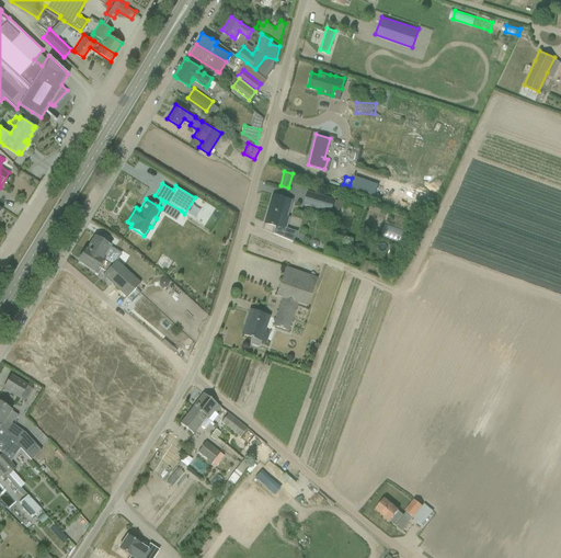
[(304,203),(338,212),(340,205),(341,205),(343,201),(338,198),(335,204),(332,203),(334,197),(307,190),(304,203)]
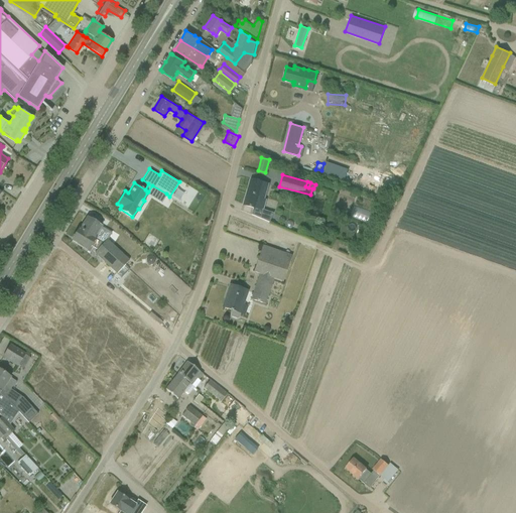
[(251,177),(244,204),(254,206),(252,213),(265,219),(267,210),(263,209),(266,199),(264,198),(269,182),(261,180),(251,177)]
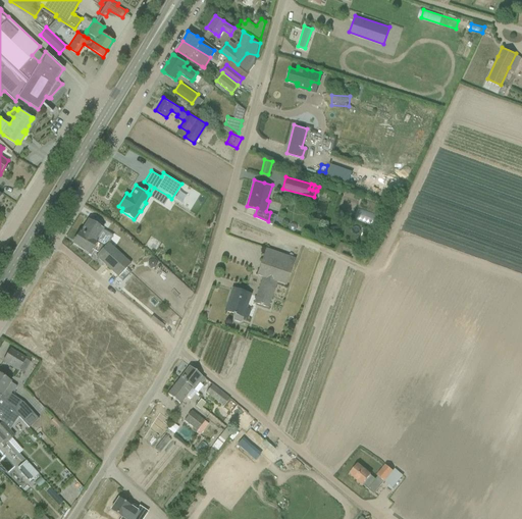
[(361,209),(358,219),(378,225),(381,215),(361,209)]
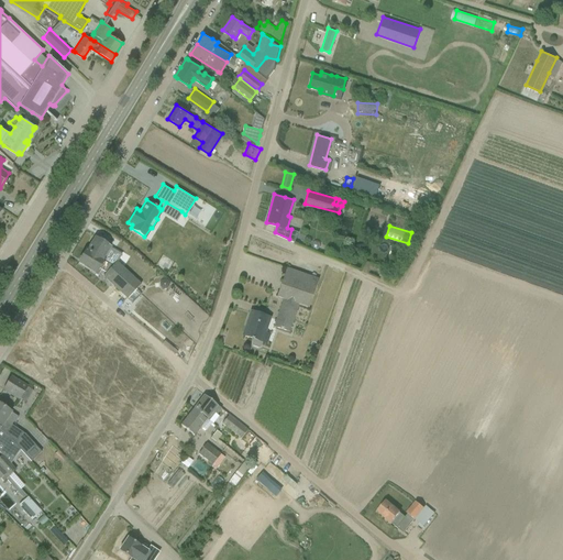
[(111,264),(136,287),(141,282),(117,260),(121,252),(110,245),(95,235),(87,249),(111,264)]
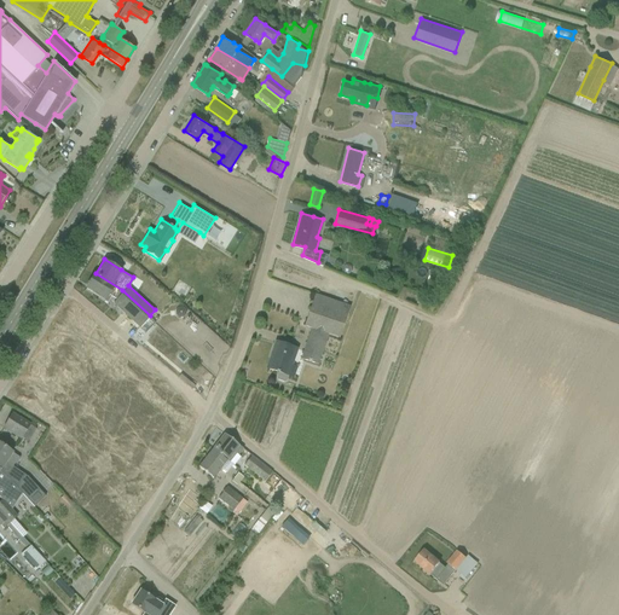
[(150,315),(122,290),(96,273),(94,273),(86,285),(105,297),(108,293),(116,297),(113,301),(139,326),(148,317),(150,315)]
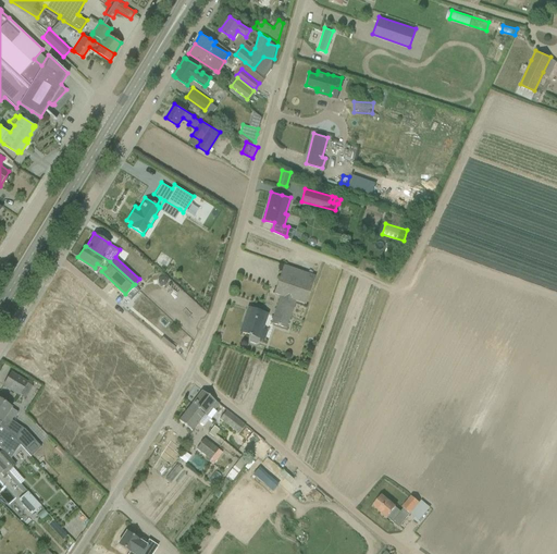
[(271,321),(281,324),(286,327),(295,299),(305,303),(314,274),(283,263),(274,292),(280,294),(271,321)]
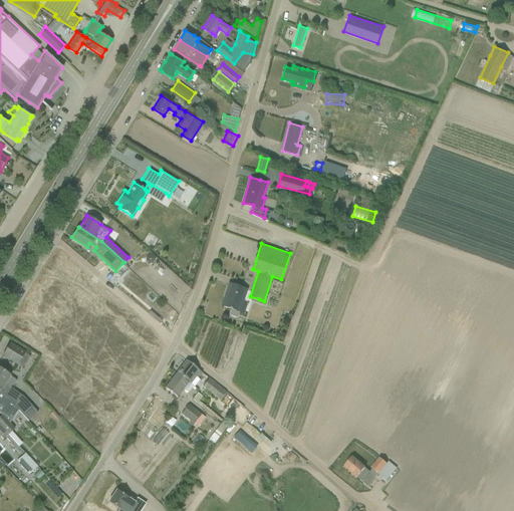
[(238,310),(246,288),(229,282),(226,290),(228,291),(223,305),(229,307),(229,308),(230,308),(229,312),(230,314),(235,315),(237,314),(238,310)]
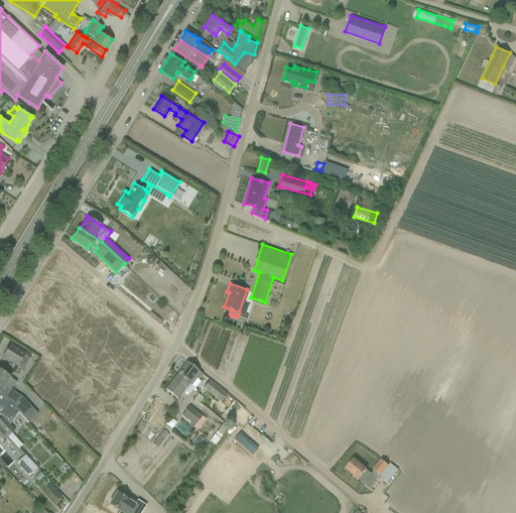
[(132,293),(139,299),(148,290),(141,284),(132,293)]
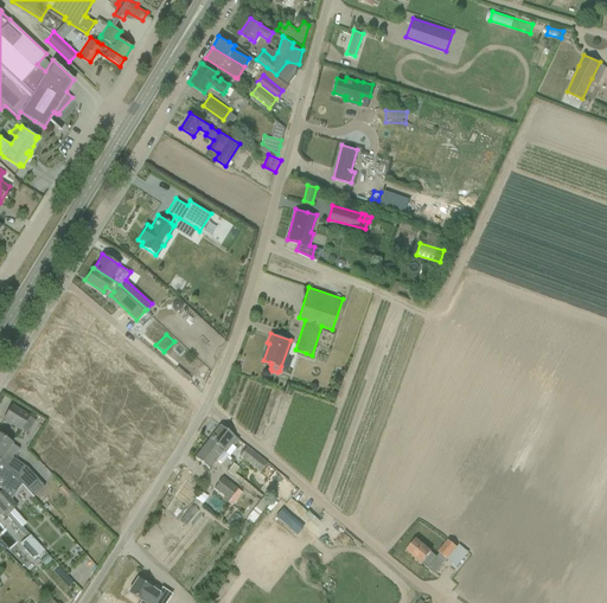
[(183,360),(178,365),(190,374),(193,369),(183,360)]
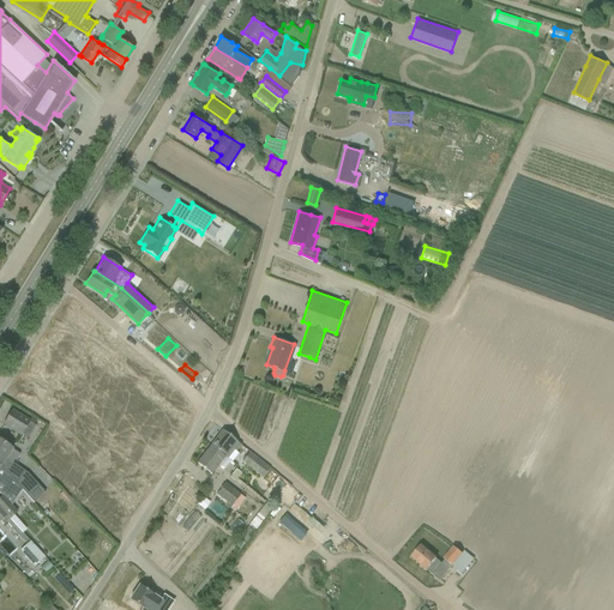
[(20,433),(29,420),(11,409),(2,422),(20,433)]
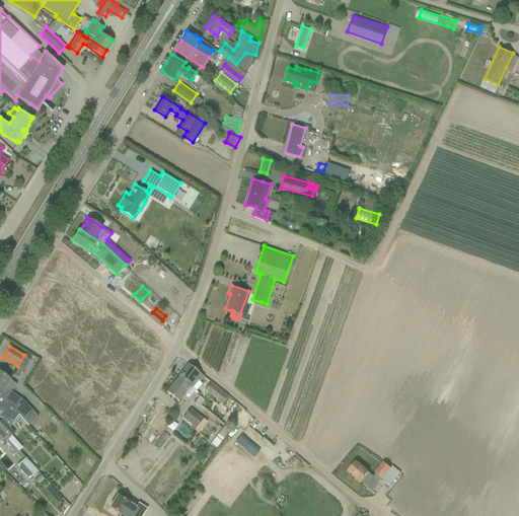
[(188,362),(178,374),(191,384),(192,385),(198,378),(200,380),(204,375),(188,362)]
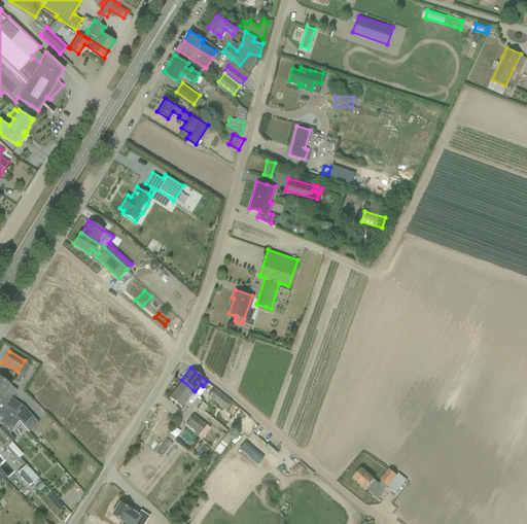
[(0,377),(0,394),(3,396),(1,399),(11,411),(19,418),(28,429),(38,420),(23,404),(11,395),(12,393),(13,393),(15,389),(15,387),(0,377)]
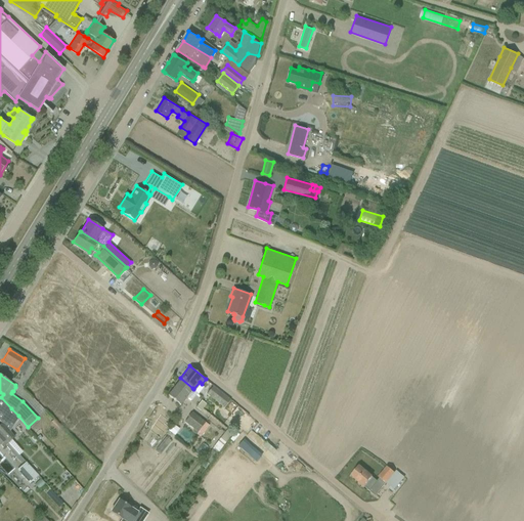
[(180,378),(168,393),(176,400),(180,403),(187,394),(191,398),(197,391),(193,389),(192,388),(180,378)]
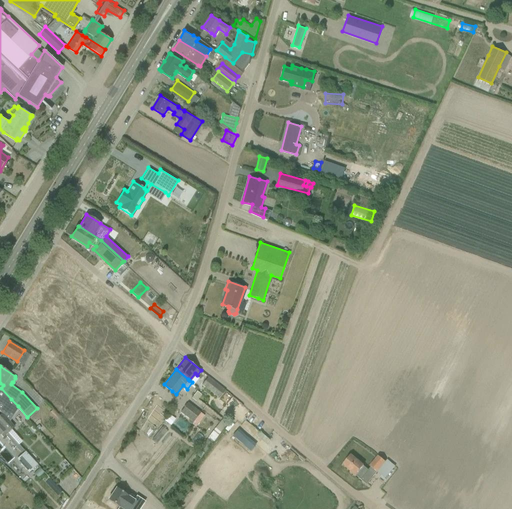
[(470,382),(475,384),(479,373),(475,371),(470,382)]
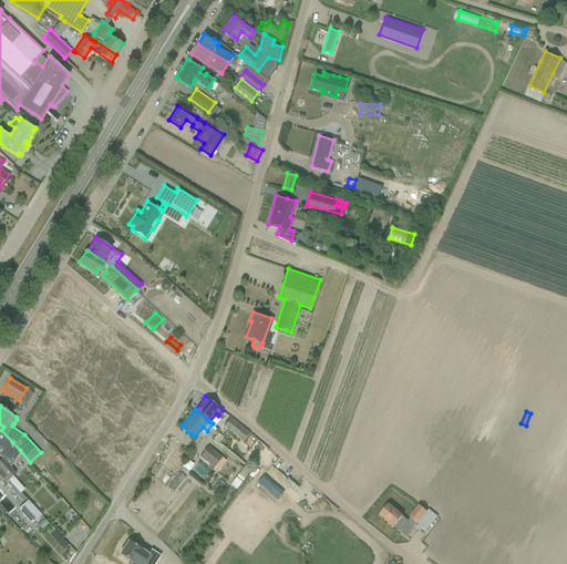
[(243,440),(248,431),(249,431),(230,416),(223,424),(243,440)]
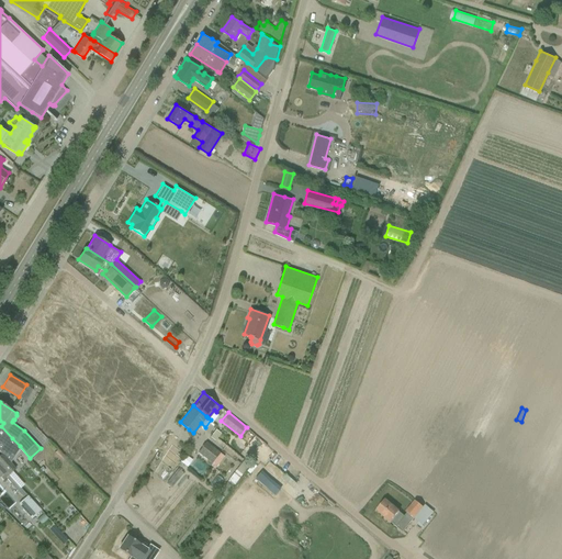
[(0,421),(0,450),(1,453),(0,453),(0,464),(9,473),(15,467),(10,461),(2,453),(8,446),(14,455),(20,446),(12,438),(1,426),(3,423),(0,421)]
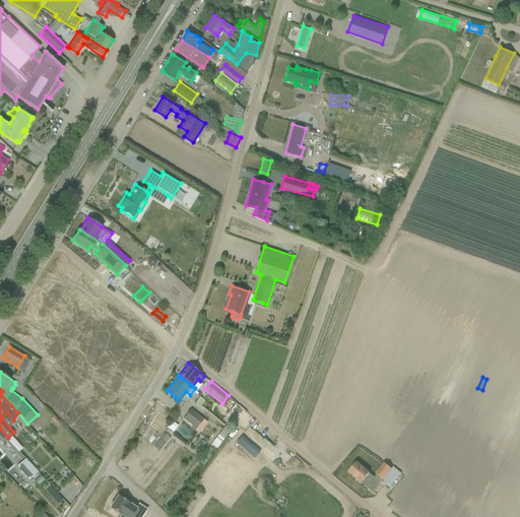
[(199,406),(200,404),(204,399),(199,395),(194,402),(199,406)]
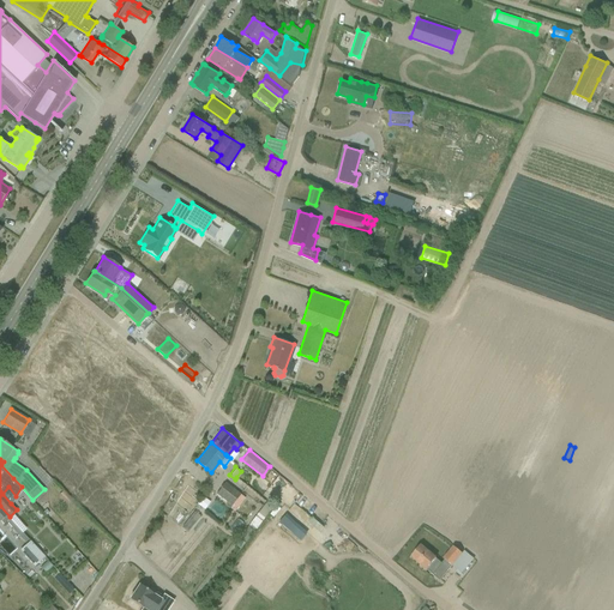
[(216,493),(233,506),(242,495),(224,481),(216,493)]
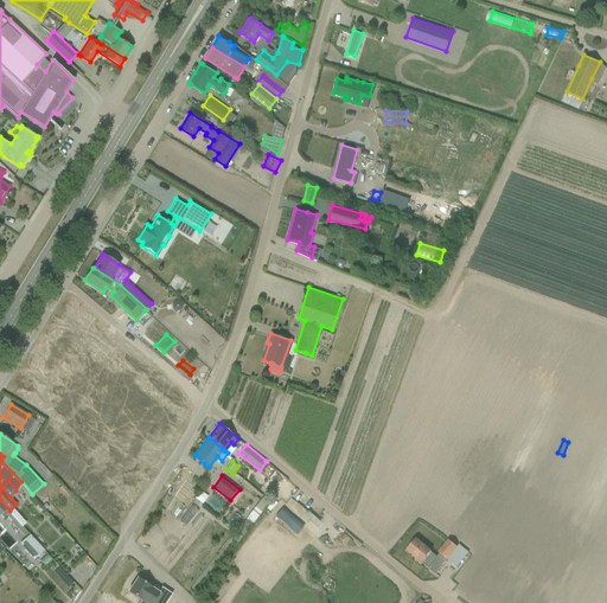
[(199,488),(195,495),(200,500),(205,493),(199,488)]
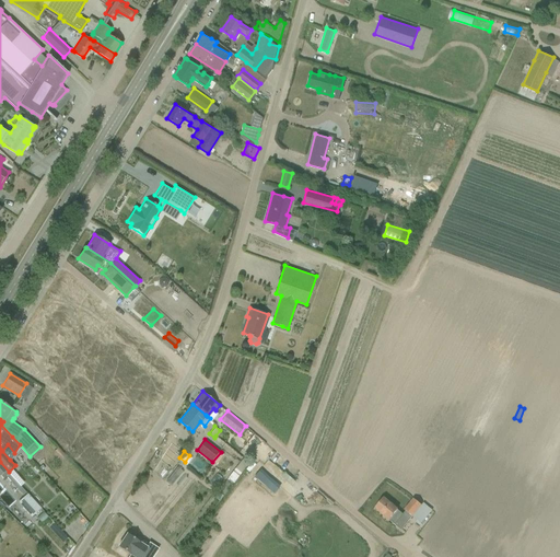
[(242,457),(228,476),(233,480),(247,462),(242,457)]
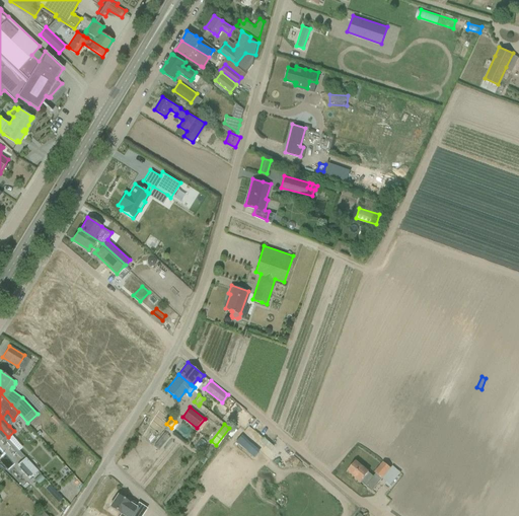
[(0,439),(3,441),(5,440),(21,457),(24,454),(8,437),(0,428),(0,439)]
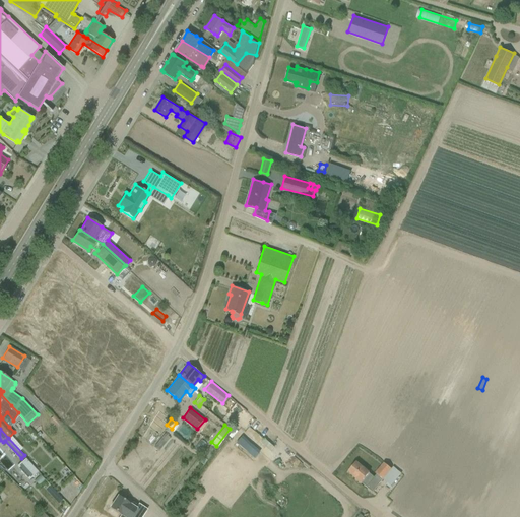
[(186,429),(182,433),(189,438),(192,434),(186,429)]
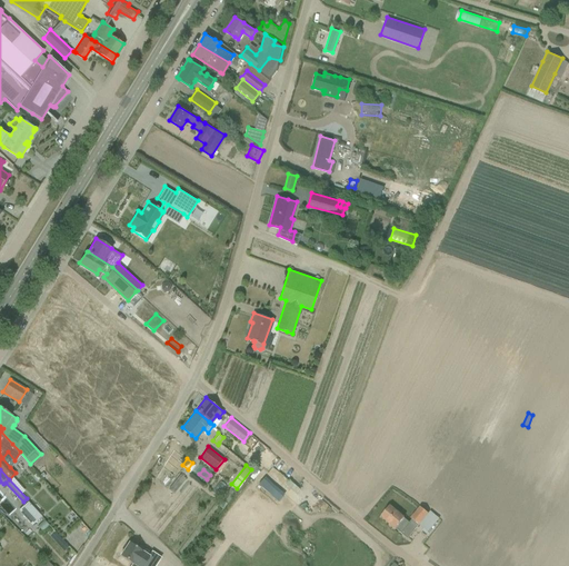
[(267,488),(273,480),(262,470),(256,478),(267,488)]
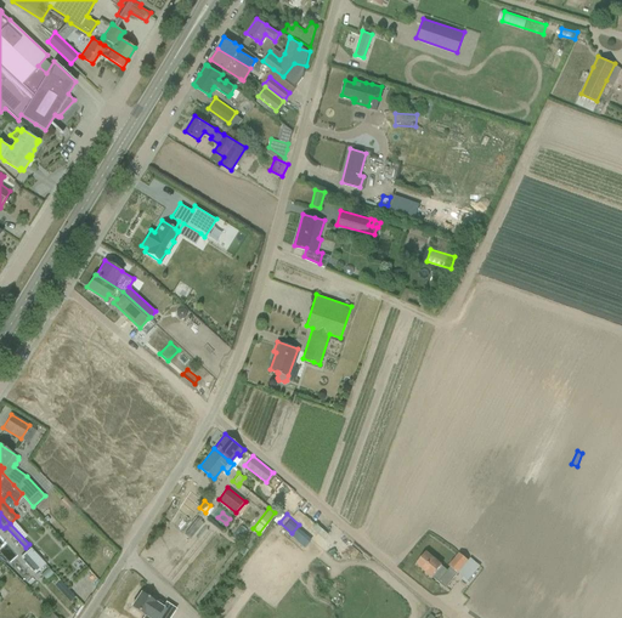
[(304,521),(318,533),(324,527),(310,515),(304,521)]
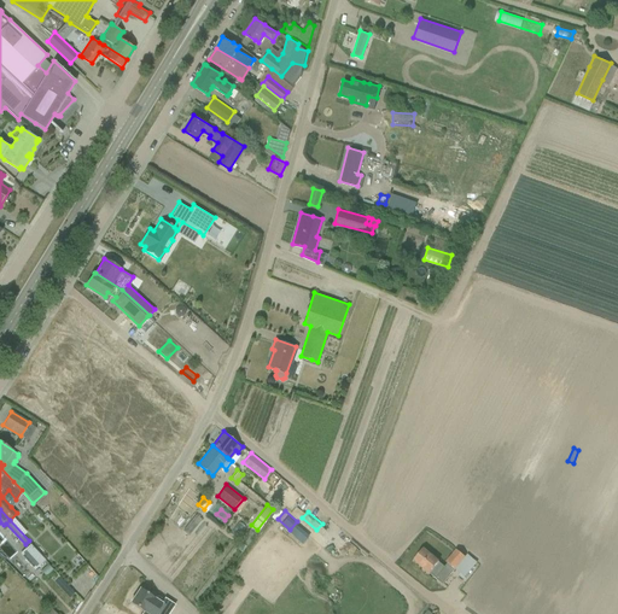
[(188,530),(194,533),(205,519),(199,514),(188,530)]
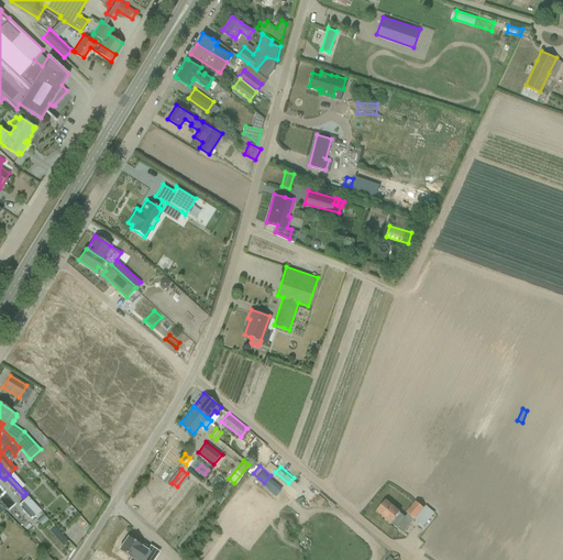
[(18,503),(32,518),(42,509),(28,494),(18,503)]
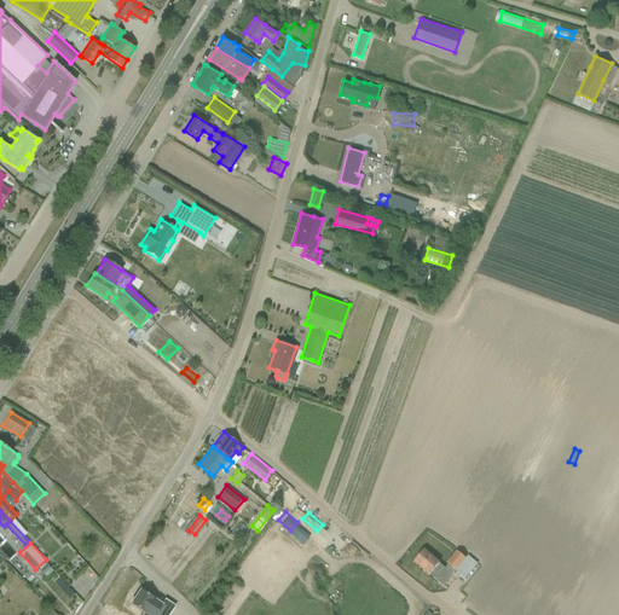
[(457,549),(447,561),(449,562),(445,566),(423,547),(414,560),(443,584),(456,568),(466,575),(475,564),(470,561),(470,560),(463,553),(457,549)]
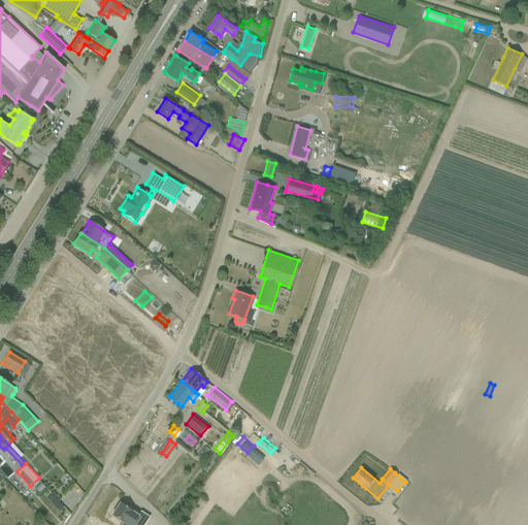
[(45,483),(39,488),(43,493),(50,488),(45,483)]
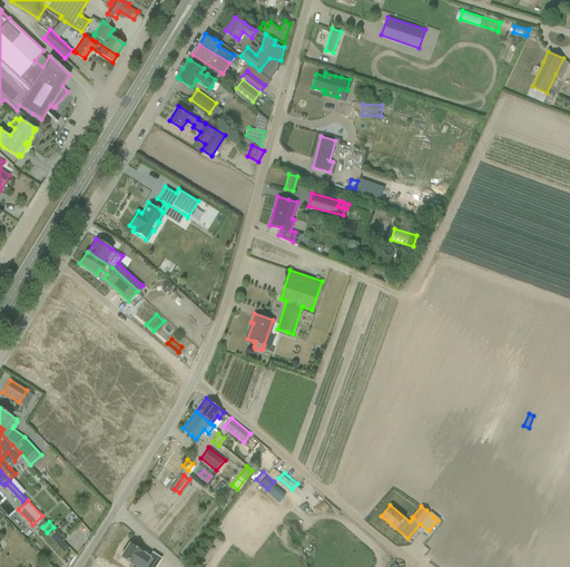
[(129,543),(120,555),(133,564),(130,566),(141,566),(149,556),(129,543)]
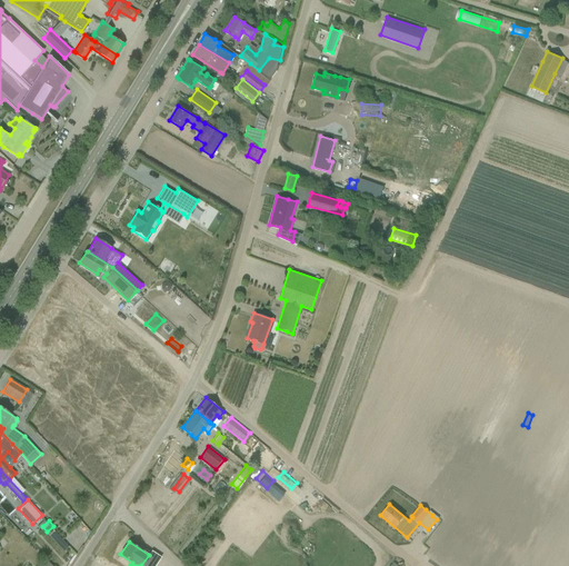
[(518,565),(519,565),(498,549),(485,565),(518,565)]
